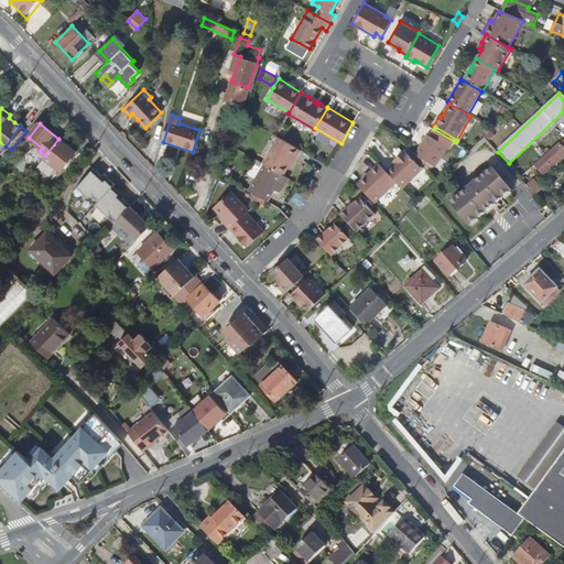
[(454,141),(434,129),(430,137),(427,136),(414,155),(433,166),(434,167),(447,148),(449,149),(454,141)]
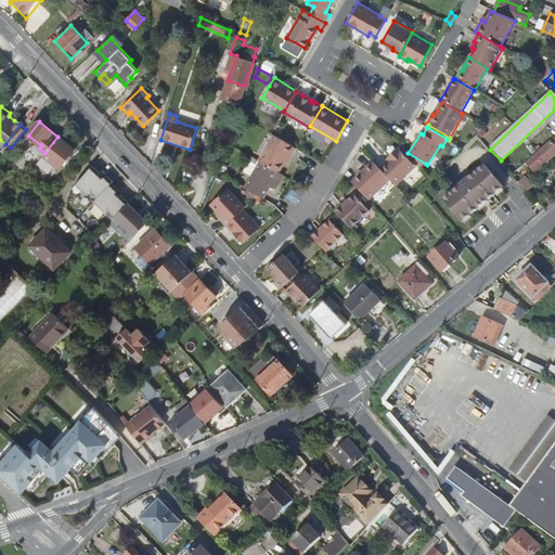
[(279,172),(289,154),(292,155),(296,147),(273,134),(259,160),(260,160),(279,172)]
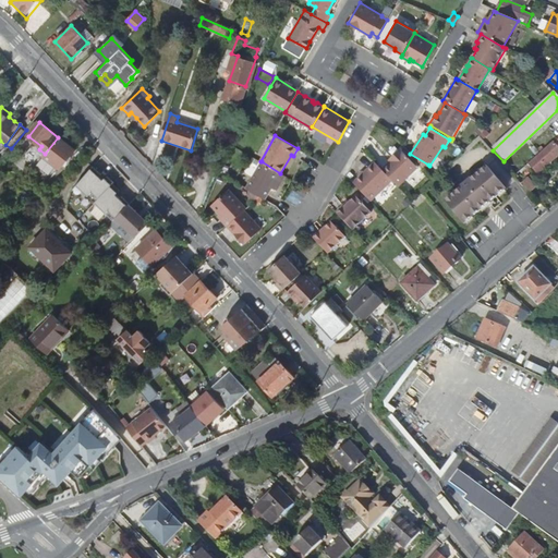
[(557,135),(528,164),(536,172),(557,152),(557,135)]
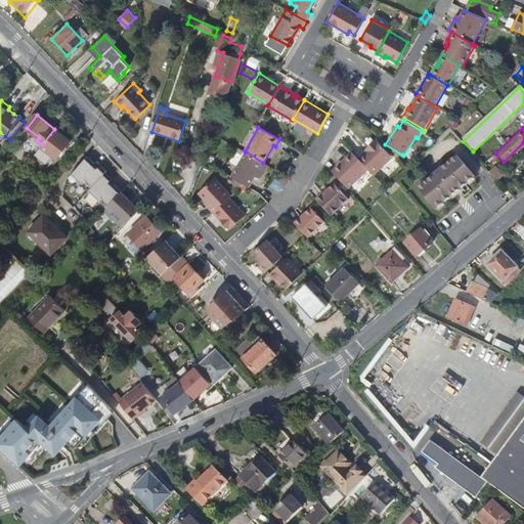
[(70,141),(54,129),(42,144),(40,147),(35,155),(46,163),(51,157),(55,160),(70,141)]
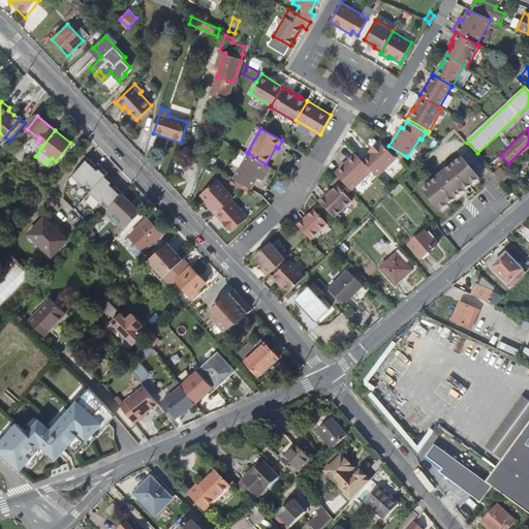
[(372,170),(377,177),(397,159),(379,142),(372,149),(373,150),(370,153),(362,160),(372,170)]
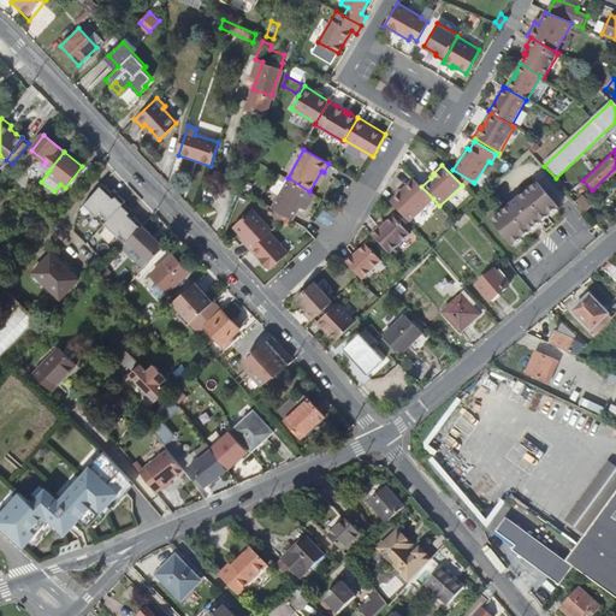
[(452,170),(469,187),(473,182),(452,170)]
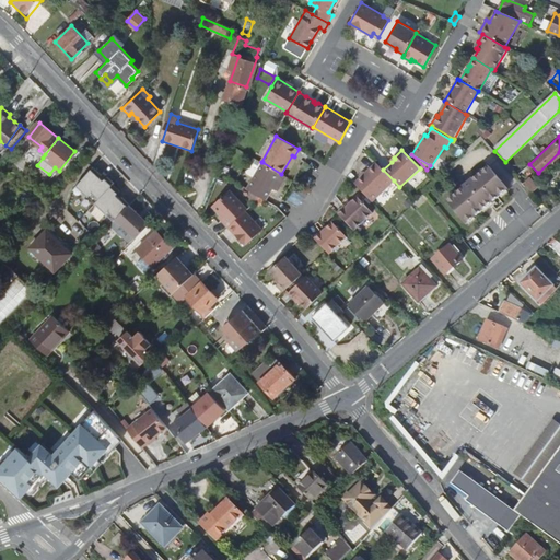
[(263,162),(247,188),(266,199),(272,187),(278,190),(286,176),(281,174),(263,162)]
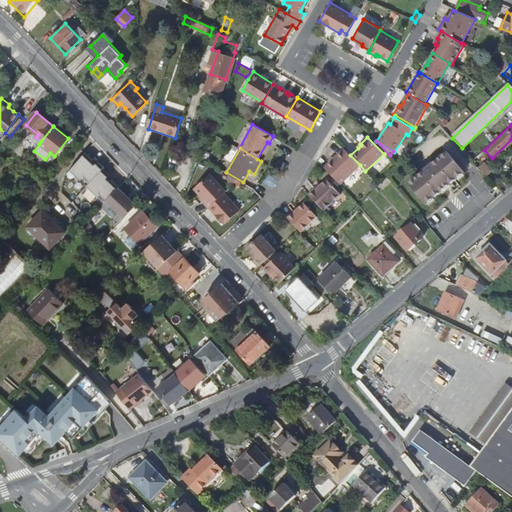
[(340,184),(360,165),(350,155),(344,149),(324,168),(340,184)]
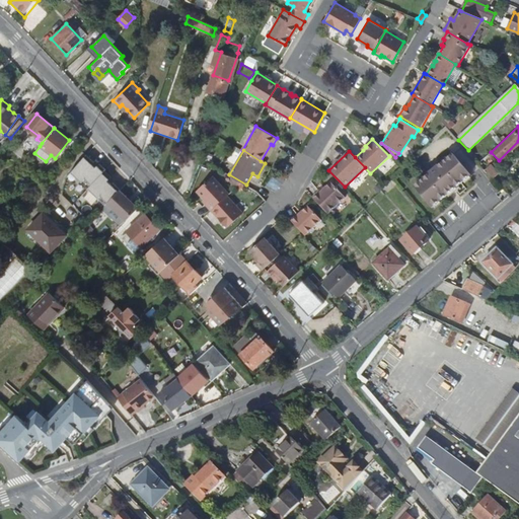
[(453,152),(415,187),(432,207),(470,172),(453,152)]
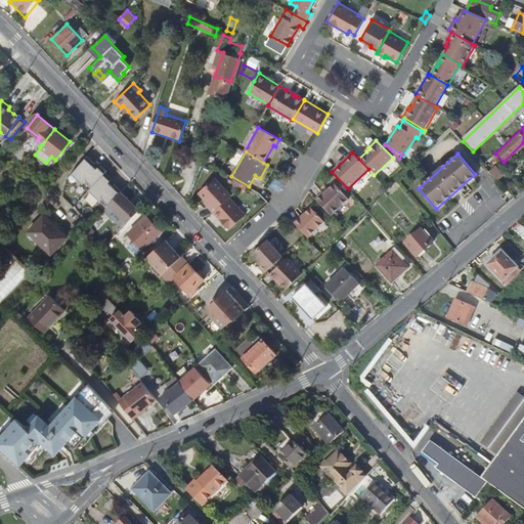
[(89,189),(105,173),(106,171),(100,165),(96,169),(92,165),(94,163),(87,156),(72,172),(89,189)]
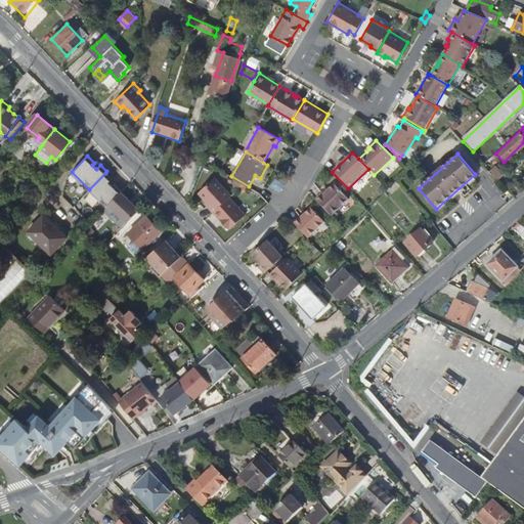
[(495,167),(490,172),(498,180),(504,176),(495,167)]
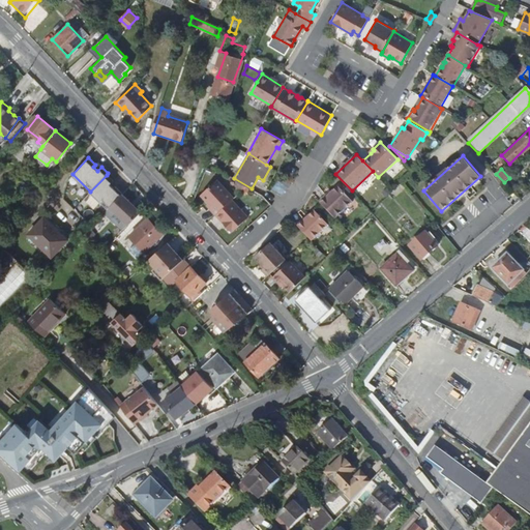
[(113,181),(107,175),(90,192),(89,193),(99,203),(107,210),(110,206),(122,194),(115,186),(113,188),(110,184),(113,181)]
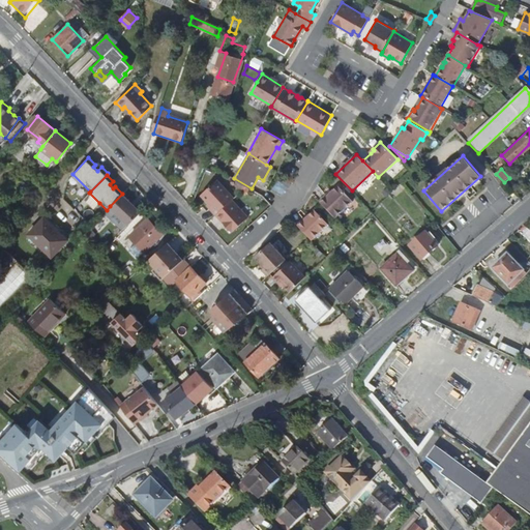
[(209,208),(215,214),(232,200),(234,198),(217,179),(201,195),(211,206),(209,208)]
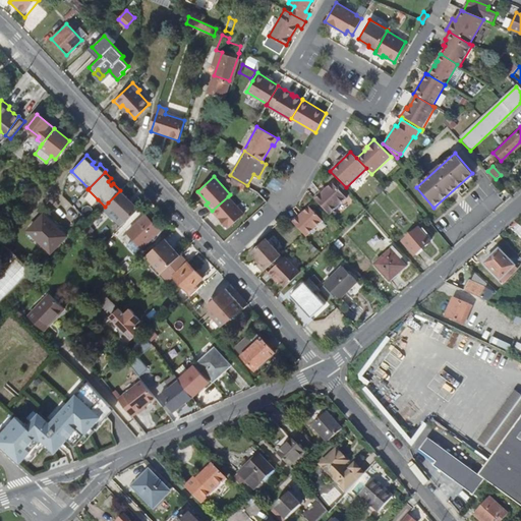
[(313,198),(330,215),(347,197),(333,183),(326,189),(322,193),(320,192),(313,198)]
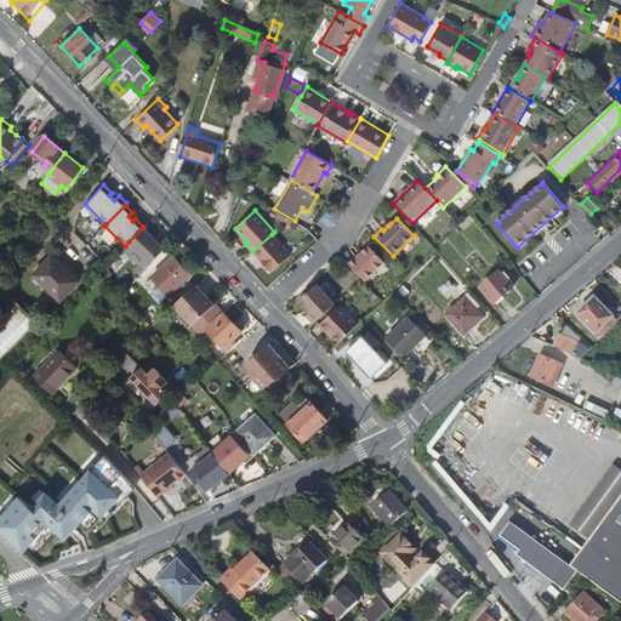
[(143,227),(129,241),(152,263),(166,248),(143,227)]
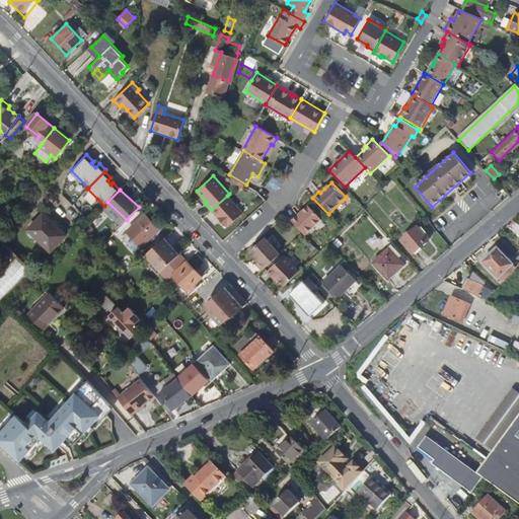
[(227,196),(211,210),(227,227),(243,213),(227,196)]
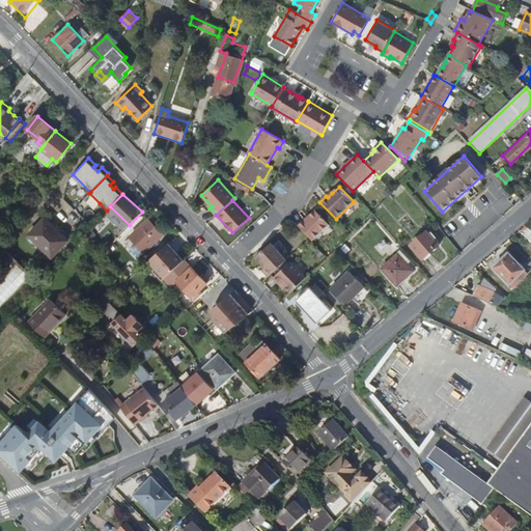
[(315,211),(299,227),(309,238),(312,241),(329,225),(315,211)]
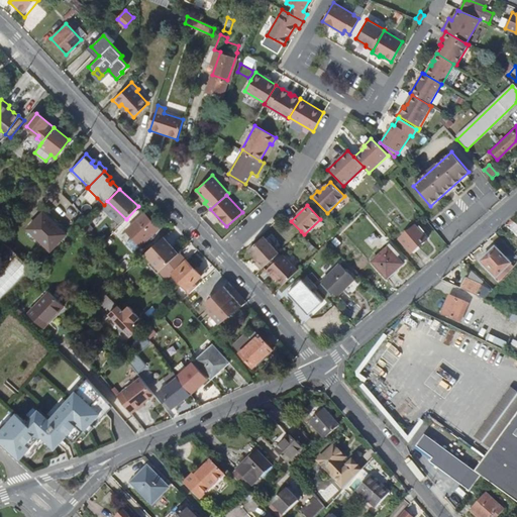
[(53,249),(68,232),(42,211),(23,234),(38,247),(43,242),(53,249)]
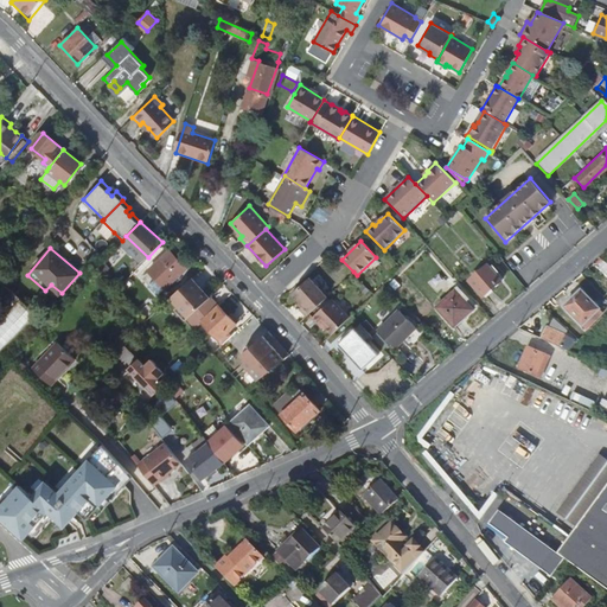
[(149,272),(155,279),(148,286),(158,295),(166,288),(187,268),(171,251),(149,272)]
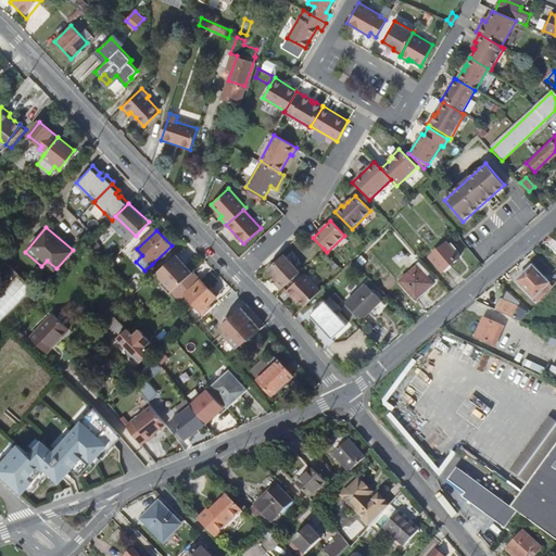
[(457,258),(445,245),(429,260),(442,273),(457,258)]
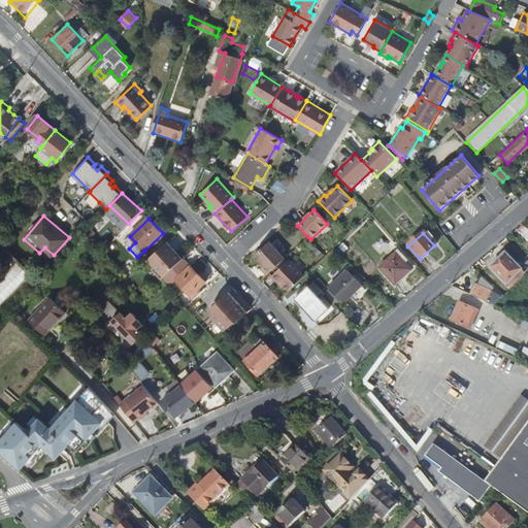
[(184,259),(167,241),(149,259),(164,276),(184,259)]
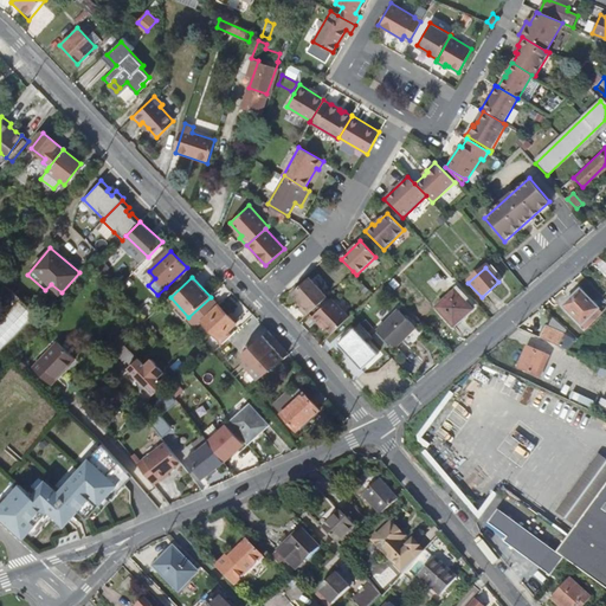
[(300,308),(307,315),(327,296),(309,277),(292,292),(303,304),(300,308)]
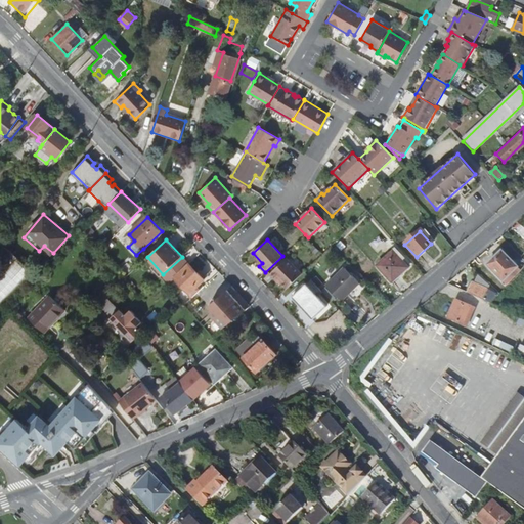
[(0,304),(33,269),(7,247),(0,254),(0,304)]
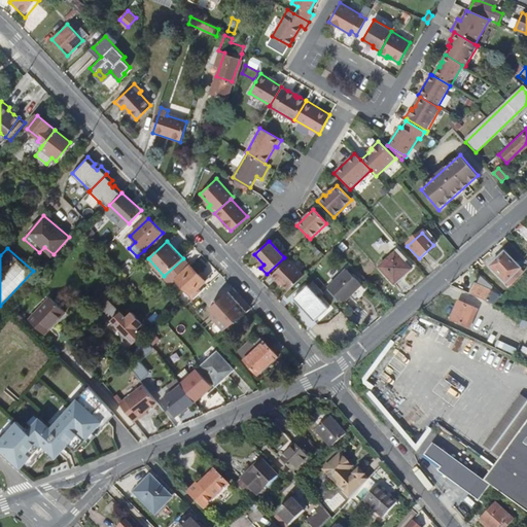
[(399,277),(409,268),(395,253),(378,269),(393,285),(400,278),(399,277)]
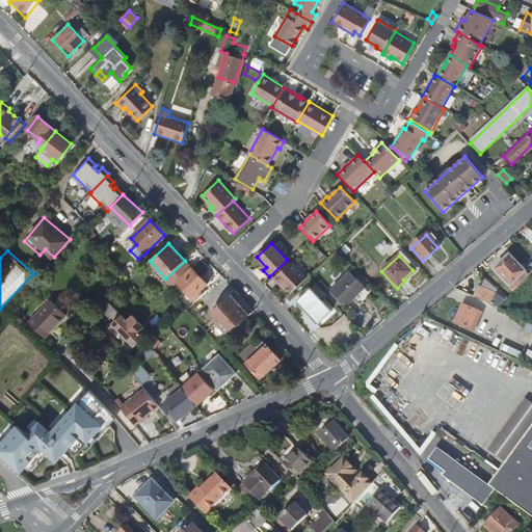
[(509,256),(493,270),(509,288),(525,273),(509,256)]
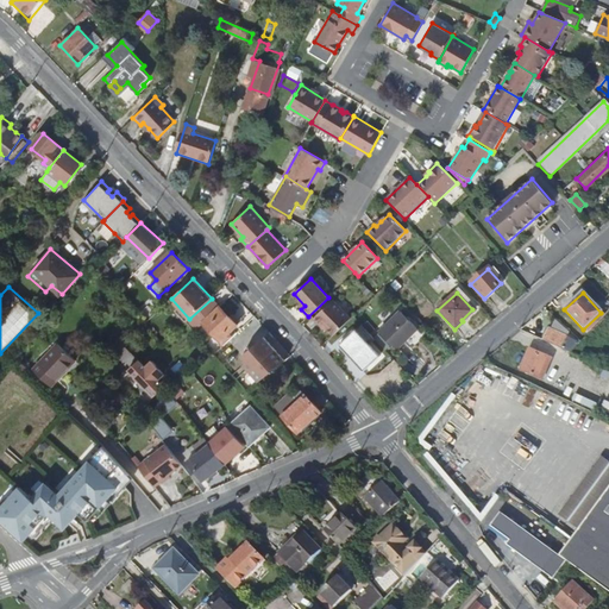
[(321,322),(333,334),(351,318),(332,300),(313,318),(320,325),(321,322)]
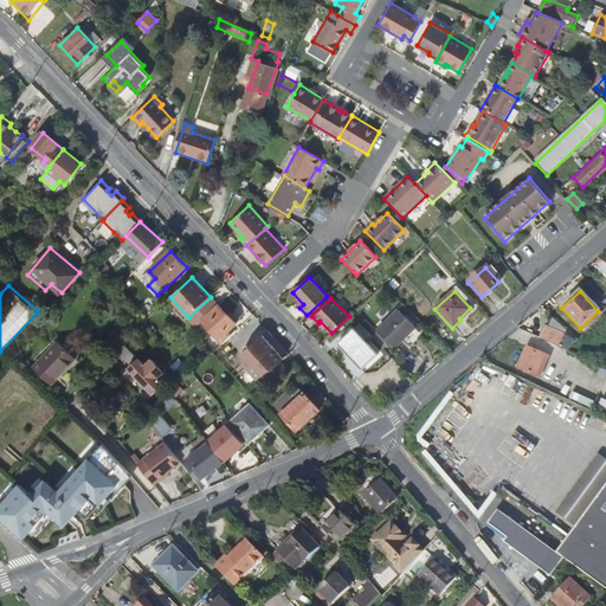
[(218,305),(201,321),(224,343),(232,335),(229,330),(236,323),(218,305)]
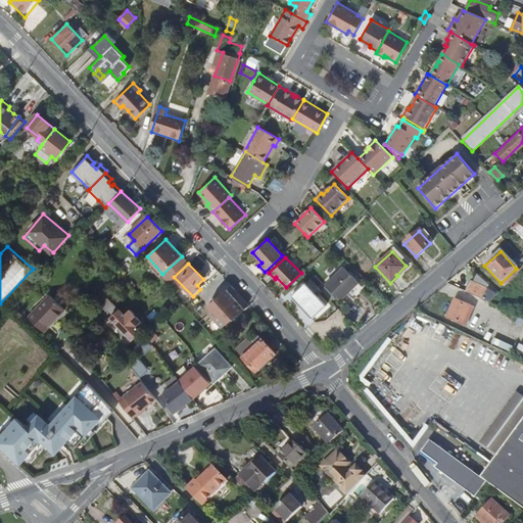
[(408,269),(406,266),(396,275),(397,276),(398,277),(408,269)]
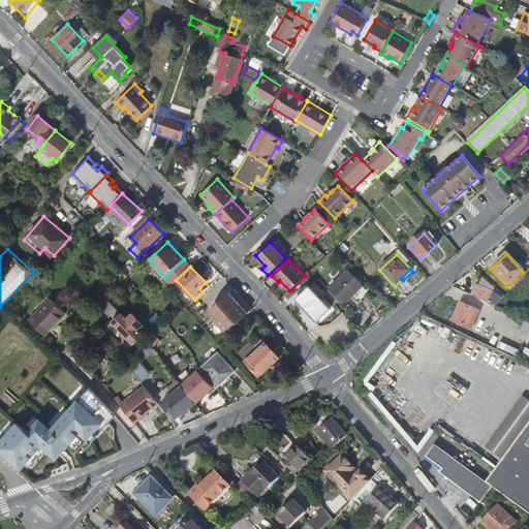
[(364,286),(349,271),(330,288),(344,304),(364,286)]
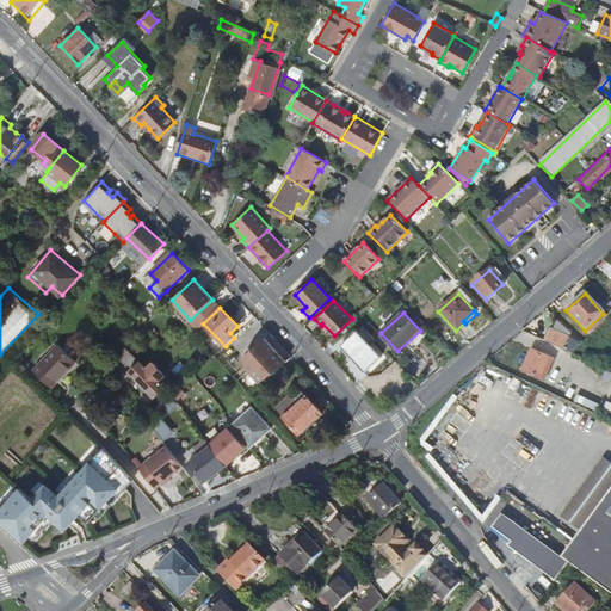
[(550,329),(544,341),(573,353),(581,344),(569,337),(571,333),(557,322),(554,329),(550,329)]
